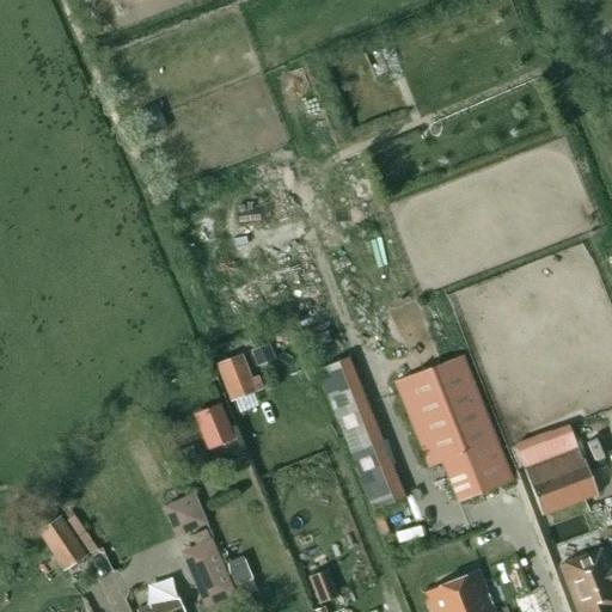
[(267,346),(252,350),(256,361),(270,356),(267,346)]
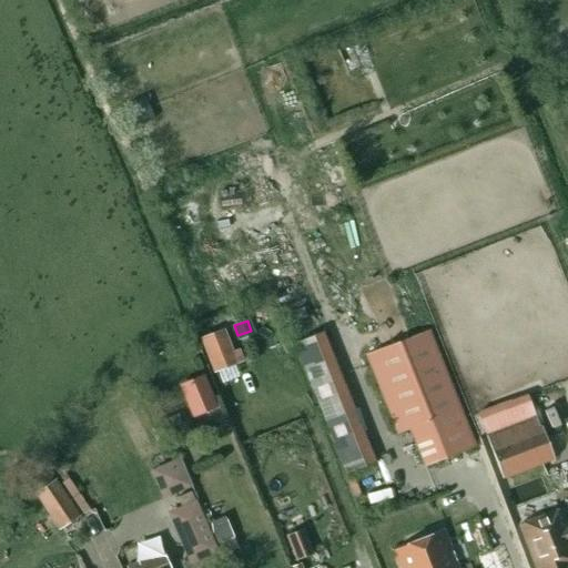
[(217,371),(245,359),(241,348),(234,351),(226,328),(204,336),(217,371)]
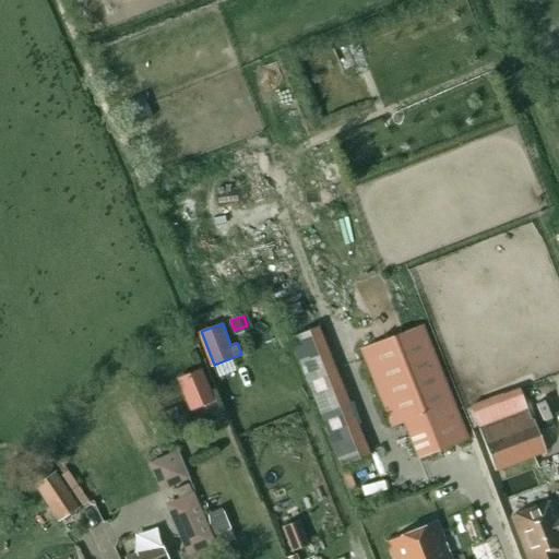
[(366,455),(316,328),(289,339),(340,466),(366,455)]
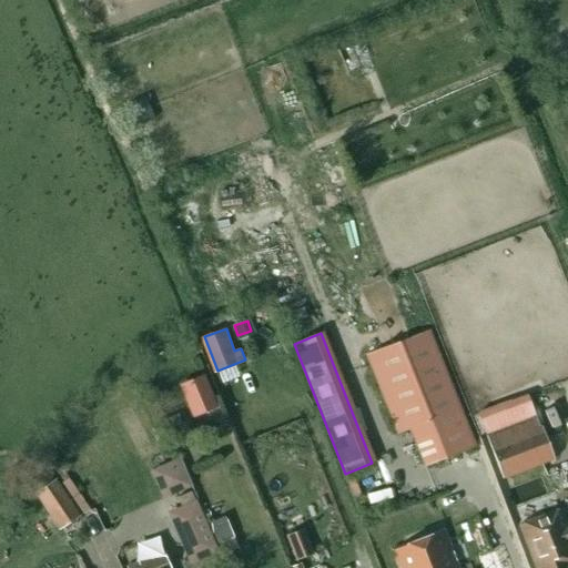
[(424,465),(474,445),(428,333),(366,357),(396,433),(408,427),(424,465)]
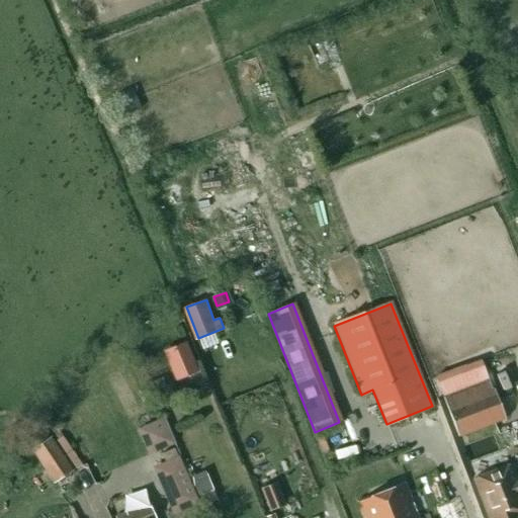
[(184,343),(165,351),(176,378),(195,370),(184,343)]
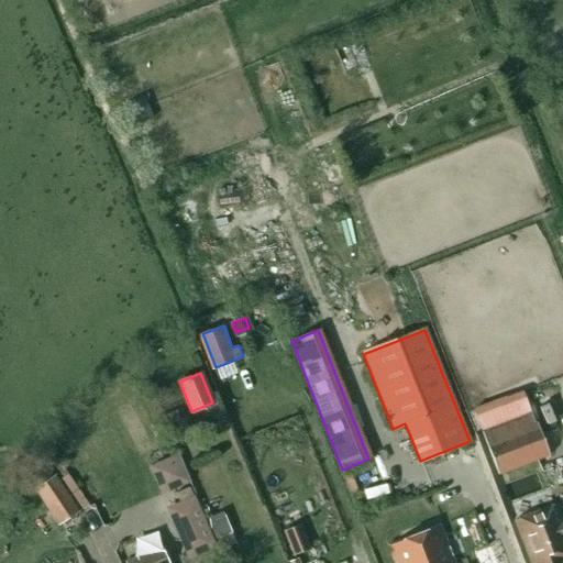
[(534,393),(542,424),(554,421),(548,389),(534,393)]
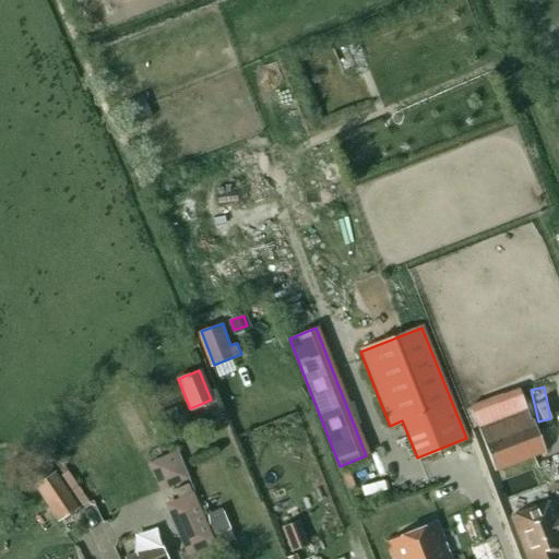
[(167,424),(178,419),(174,408),(163,413),(167,424)]
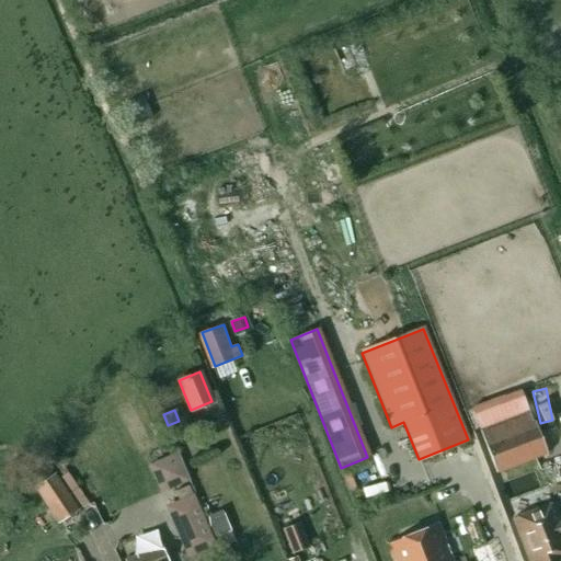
[(528,412),(480,431),(483,441),(495,473),(547,454),(535,421),(533,422),(528,412)]
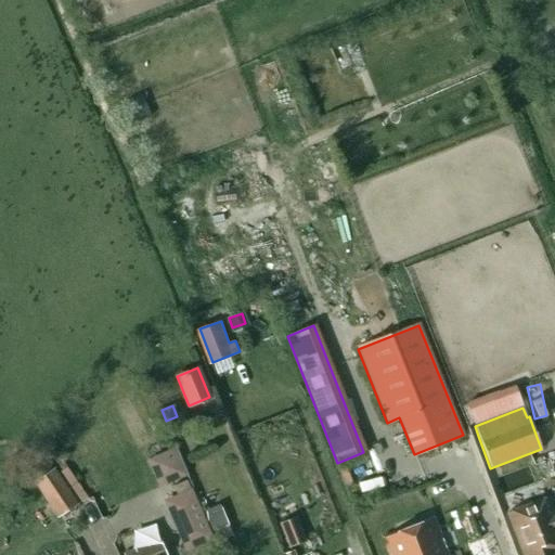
[(176,452),(153,462),(162,481),(184,472),(176,452)]
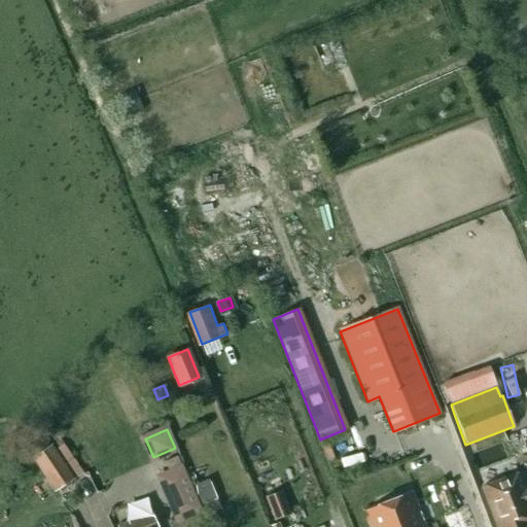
[(48,447),(40,435),(28,445),(35,456),(33,457),(56,491),(74,479),(51,445),(48,447)]
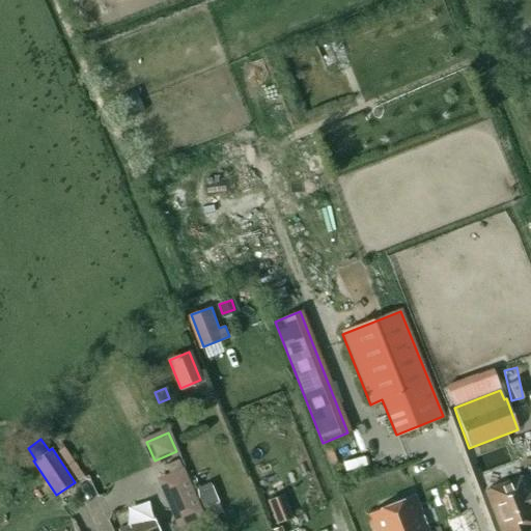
[(169,474),(182,469),(177,460),(166,466),(169,474)]
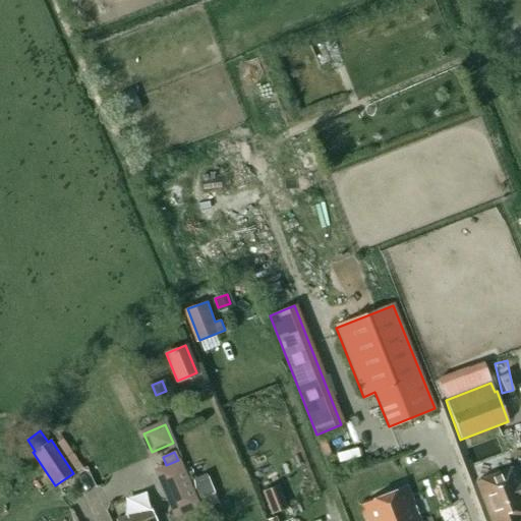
[(211,452),(191,461),(206,496),(225,487),(211,452)]
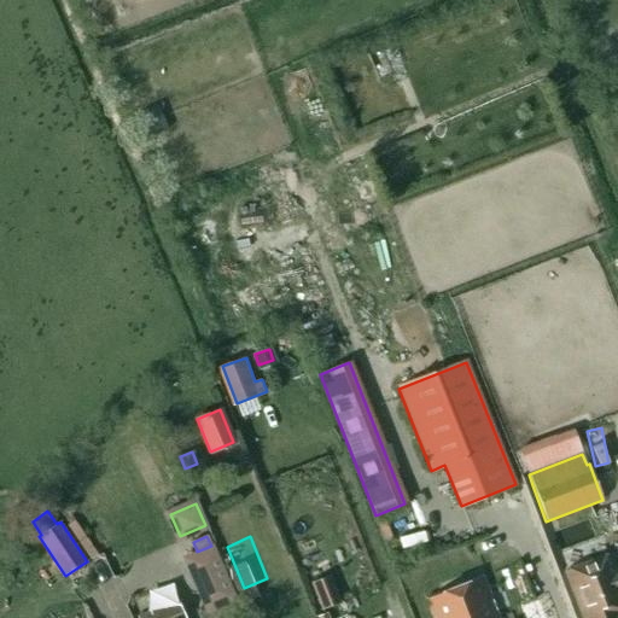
[(617,613),(617,577),(610,554),(565,571),(582,617),(617,617),(617,614),(617,613)]
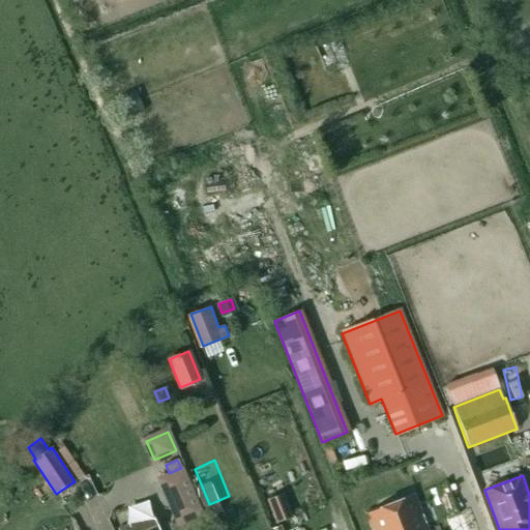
[(281,489),(265,495),(274,518),(289,511),(281,489)]
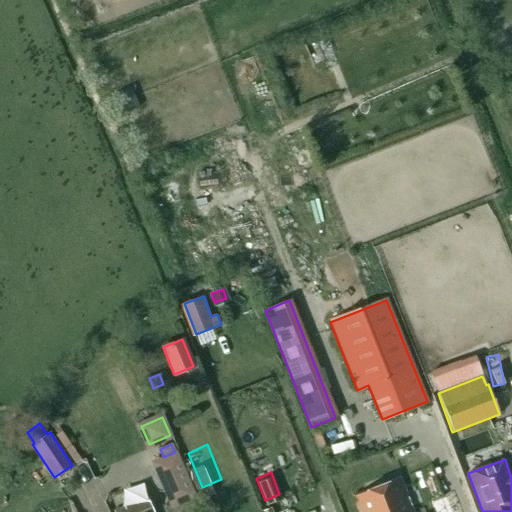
[(411,511),(398,478),(353,496),(359,511),(411,511)]
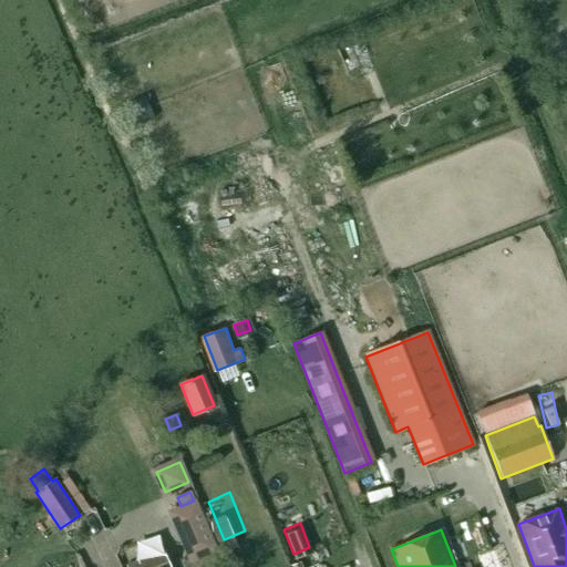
[(168,566),(163,550),(126,566),(168,566)]
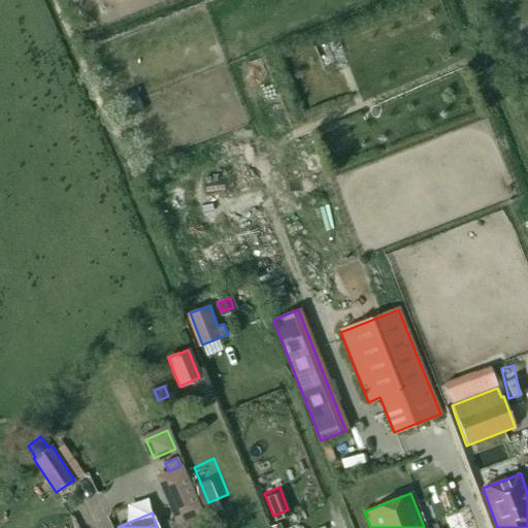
[(457,527),(461,527),(457,515),(447,519),(450,527),(457,527)]
